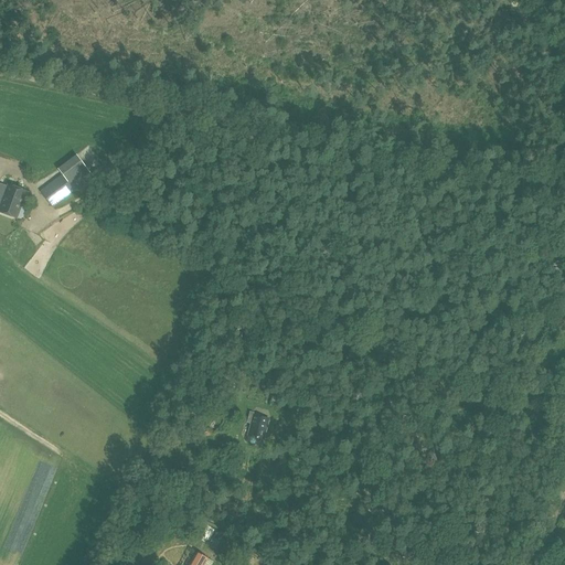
[(40,191),(53,208),(93,177),(76,155),(57,169),(62,174),(40,191)]
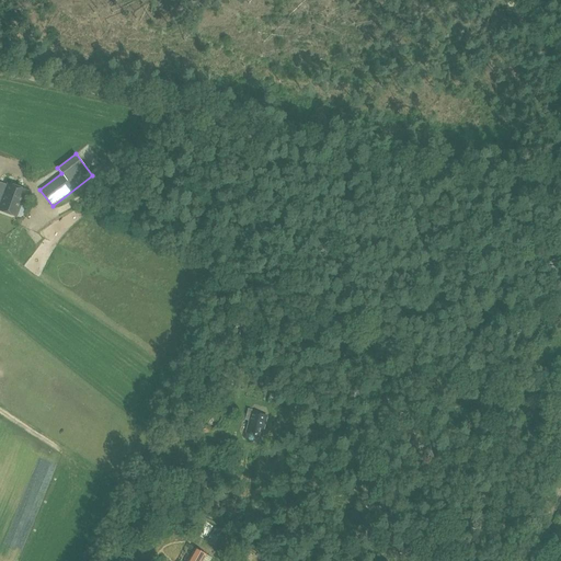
[(16,216),(20,217),(22,215),(24,210),(23,208),(20,207),(26,190),(8,183),(8,185),(0,182),(0,201),(1,202),(0,204),(0,209),(16,216)]
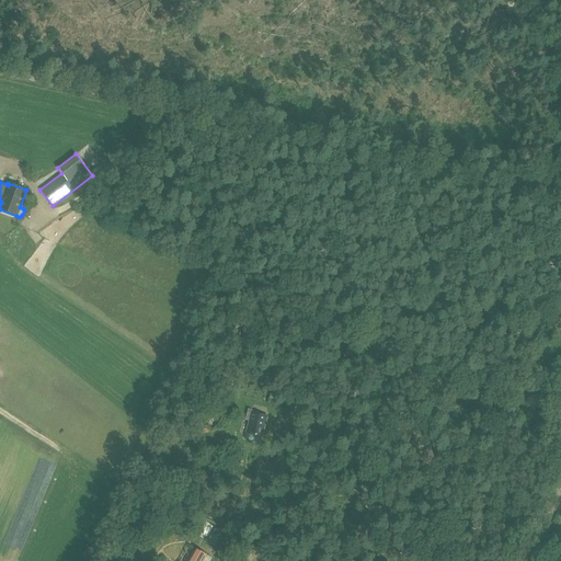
[(531,364),(538,367),(548,351),(540,345),(535,354),(536,355),(531,364)]
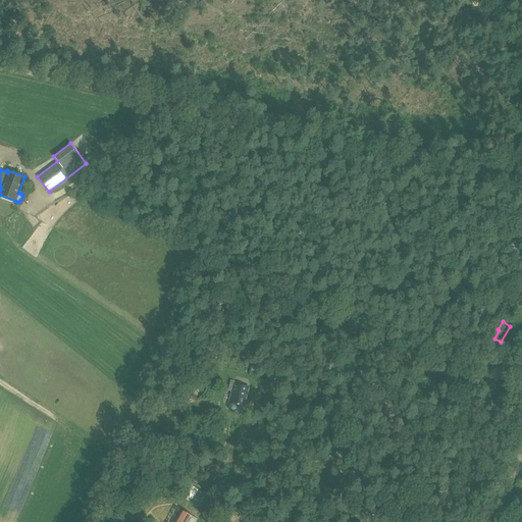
[(228,403),(245,407),(250,386),(233,382),(228,403)]
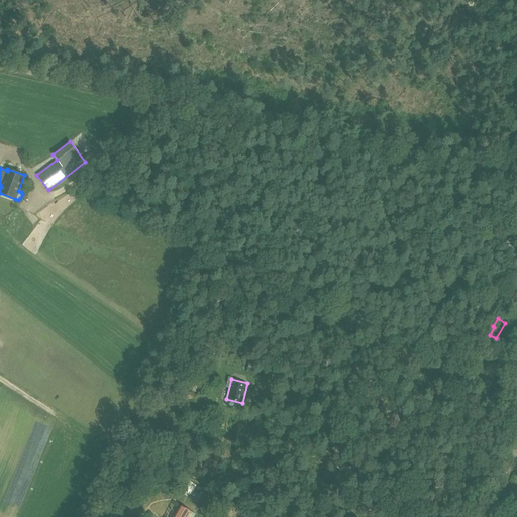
[(191,499),(198,503),(201,496),(195,492),(191,499)]
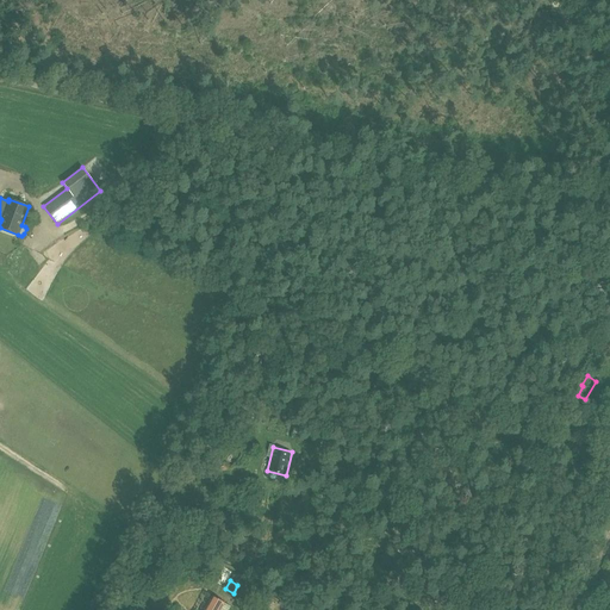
[(221,609),(225,603),(212,596),(203,609),(221,609)]
